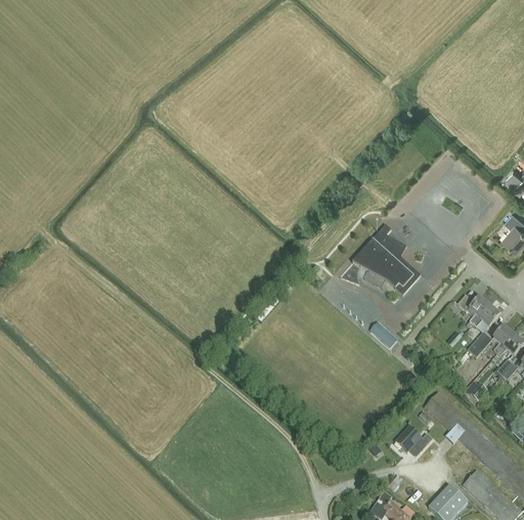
[(523,176),(513,167),(508,173),(518,181),(523,176)]
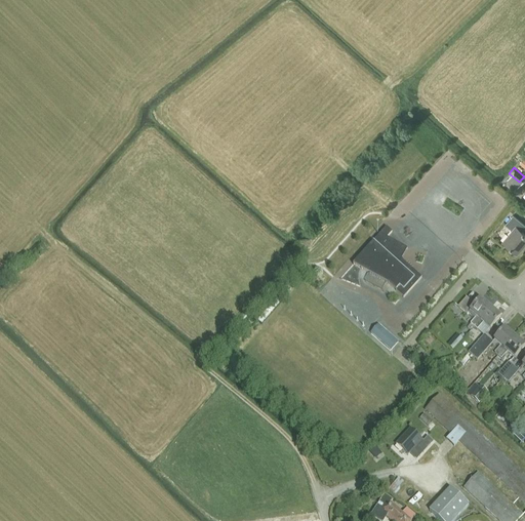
[(517,250),(524,239),(524,230),(522,228),(524,223),(524,221),(513,211),(505,221),(512,226),(502,237),(517,250)]
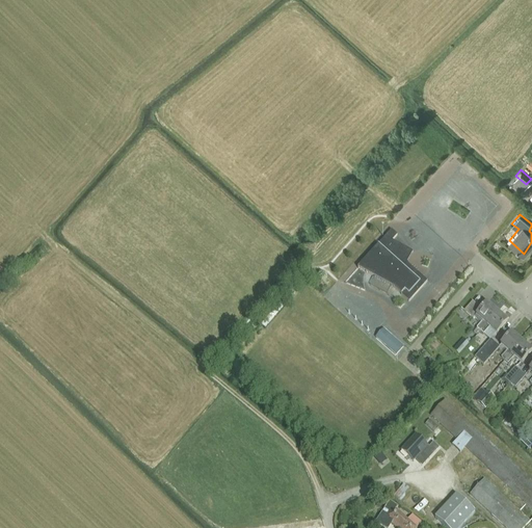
[(391,227),(357,264),(357,265),(366,268),(393,284),(401,291),(408,298),(427,278),(406,260),(413,248),(392,237),(397,232),(391,227)]
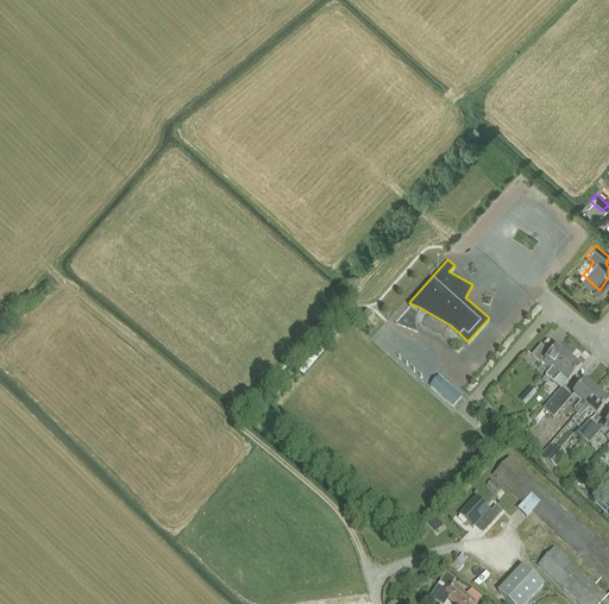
[(550,375),(569,353),(557,343),(551,350),(540,340),(531,352),(541,360),(544,359),(551,365),(546,372),(550,375)]
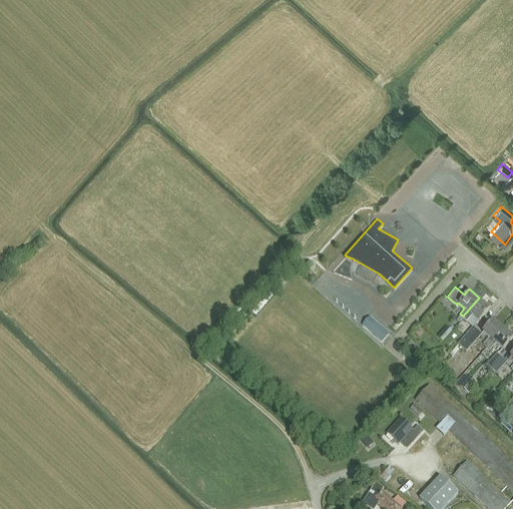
[(252,309),(257,313),(274,292),(270,289),(252,309)]
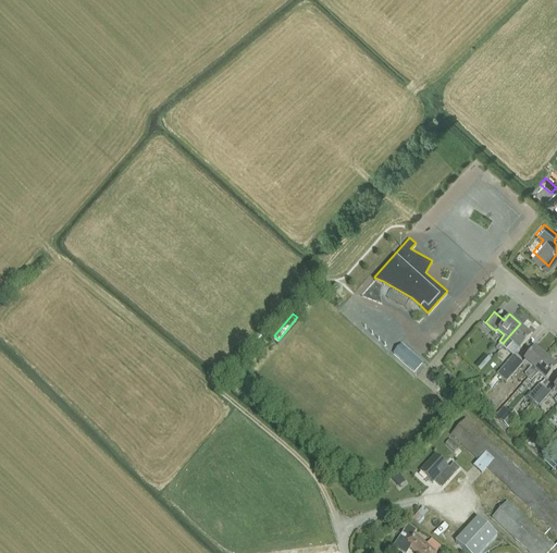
[(520,345),(531,332),(520,323),(503,343),(506,346),(507,345),(512,339),(519,345),(520,345)]
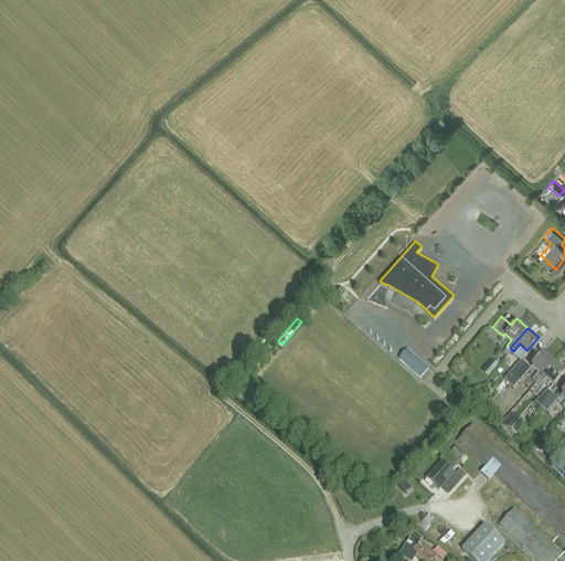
[(514,350),(513,351),(520,357),(521,357),(526,350),(520,343),(514,350)]
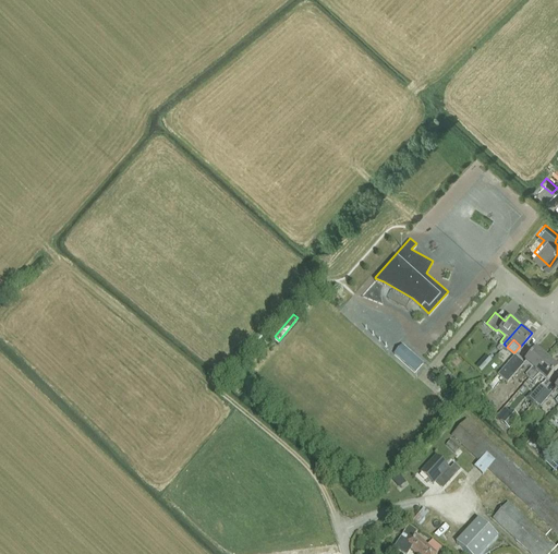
[(415,370),(423,360),(402,341),(393,350),(415,370)]
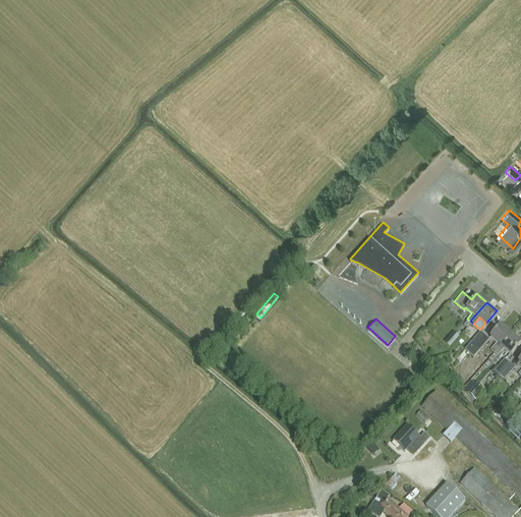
[(427,326),(433,330),(437,326),(431,322),(427,326)]
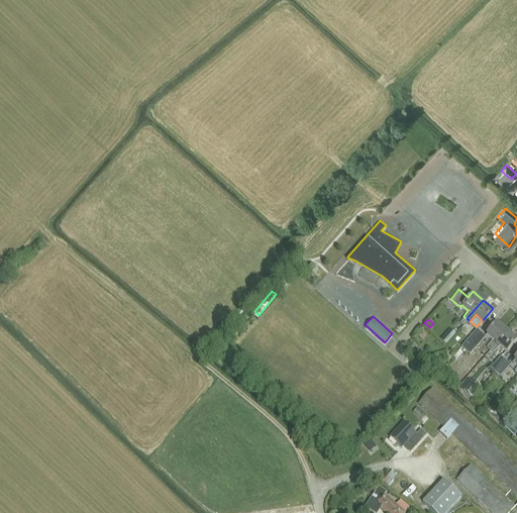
[(490,347),(507,328),(497,319),(486,331),(493,337),(487,344),(490,347)]
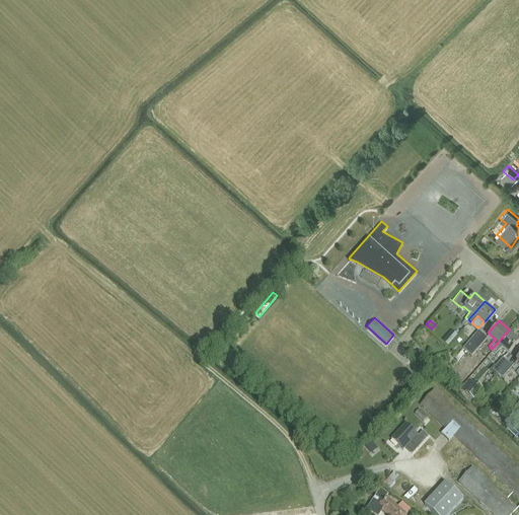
[(467,349),(483,330),(478,327),(463,345),(467,349)]
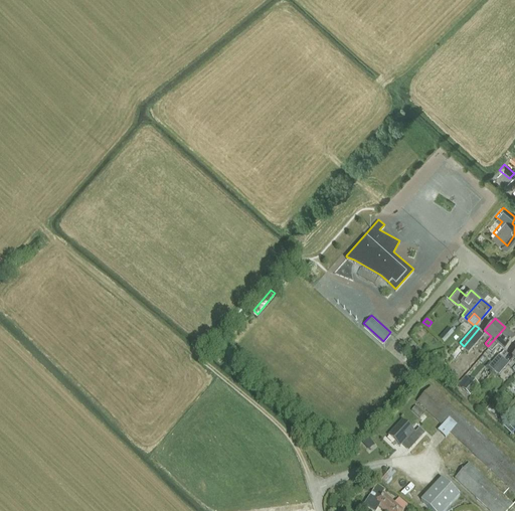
[(504,348),(514,336),(505,327),(488,346),(492,349),(497,342),(504,348)]
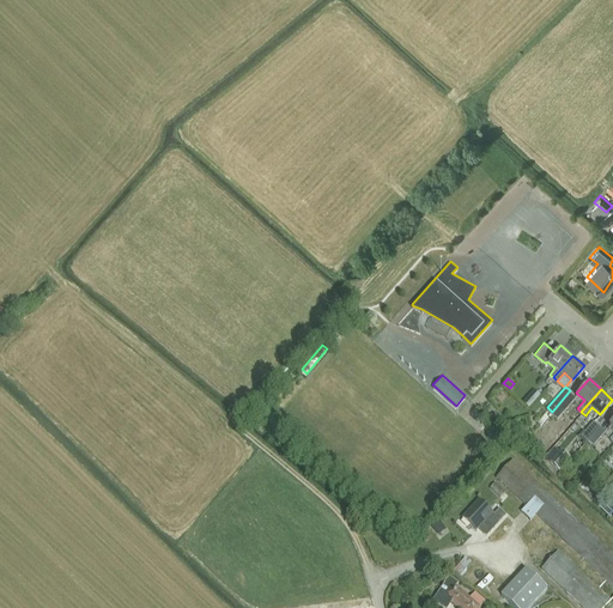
[(557,417),(575,395),(570,390),(552,412),(557,417)]
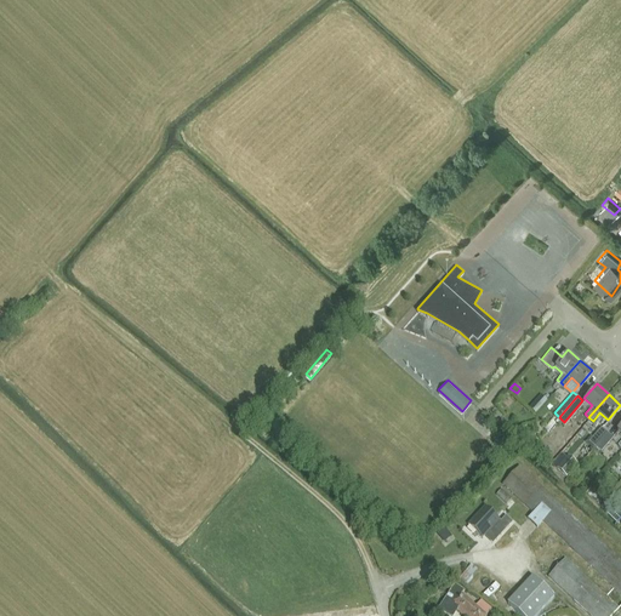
[(541,404),(535,398),(529,404),(535,410),(541,404)]
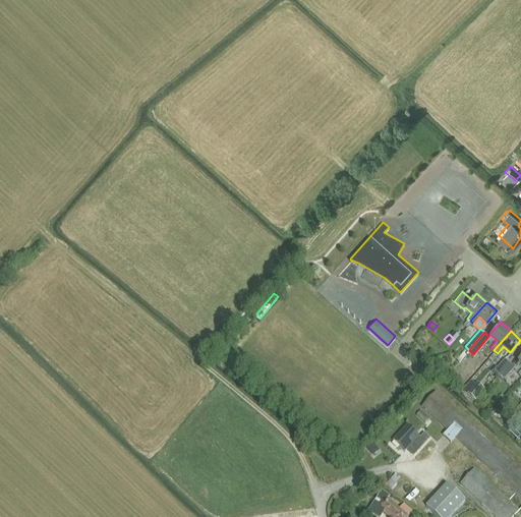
[(464,356),(469,350),(465,346),(459,352),(464,356)]
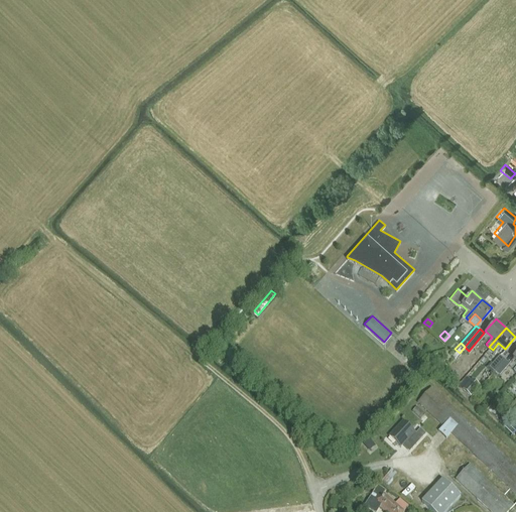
[(494,368),(505,357),(500,353),(489,364),(494,368)]
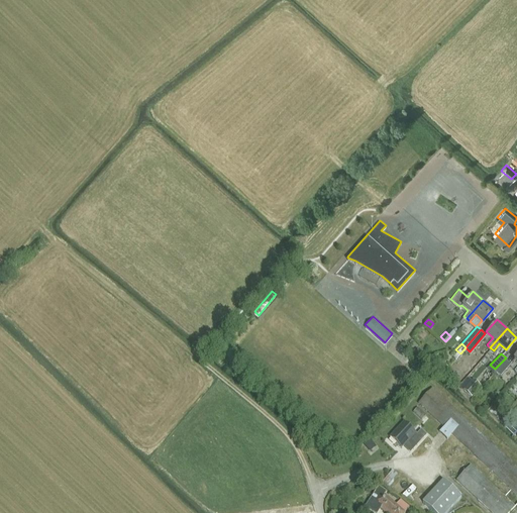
[(500,374),(510,362),(506,357),(495,369),(500,374)]
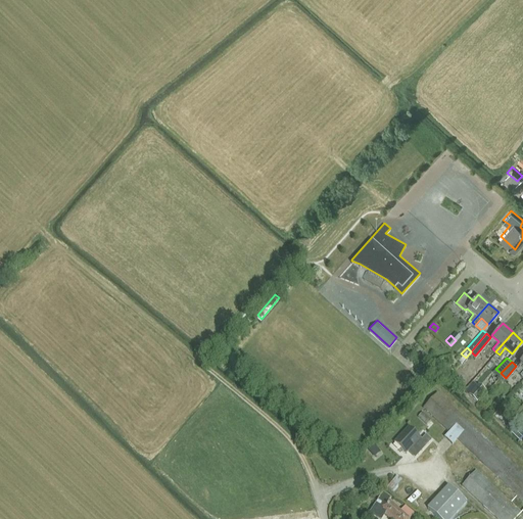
[(486,388),(478,381),(468,391),(476,399),(486,388)]
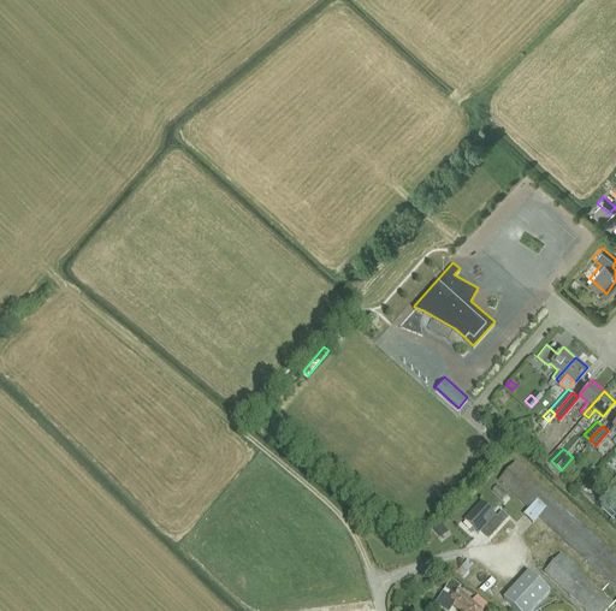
[(590,610),(602,610),(615,595),(615,552),(515,458),(498,476),(528,504),(523,511),(532,520),(538,514),(610,581),(603,589),(561,551),(544,568),(590,610)]
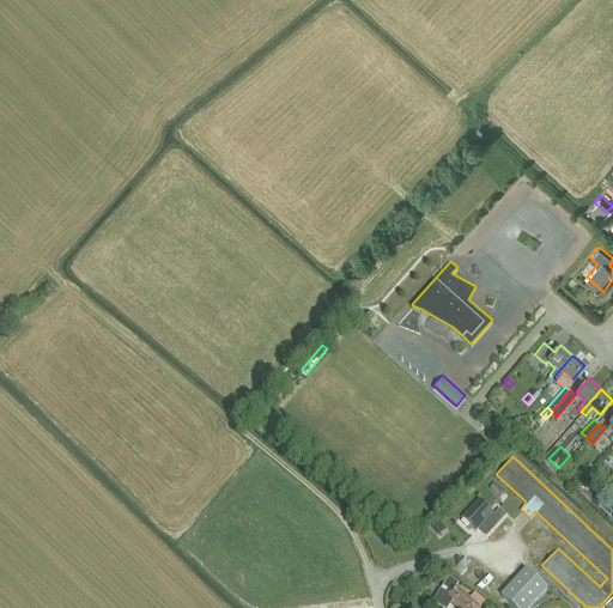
[(608,514),(612,508),(612,500),(601,490),(593,499),(608,514)]
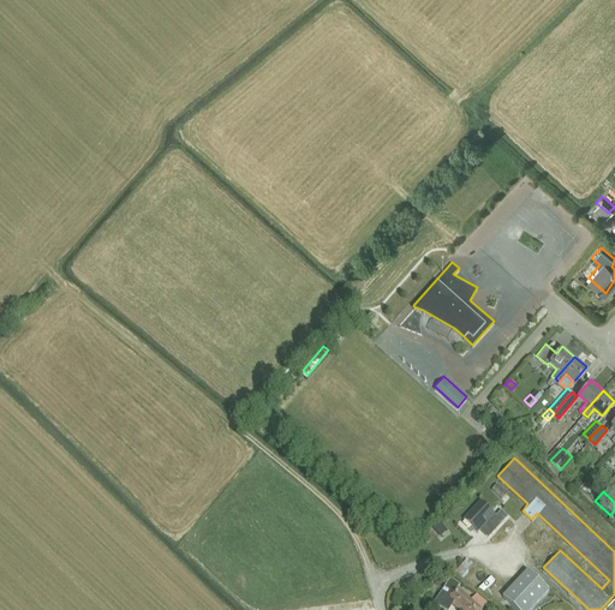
[(496,526),(507,513),(501,508),(496,513),(479,498),(464,516),(477,528),(488,518),(496,526)]
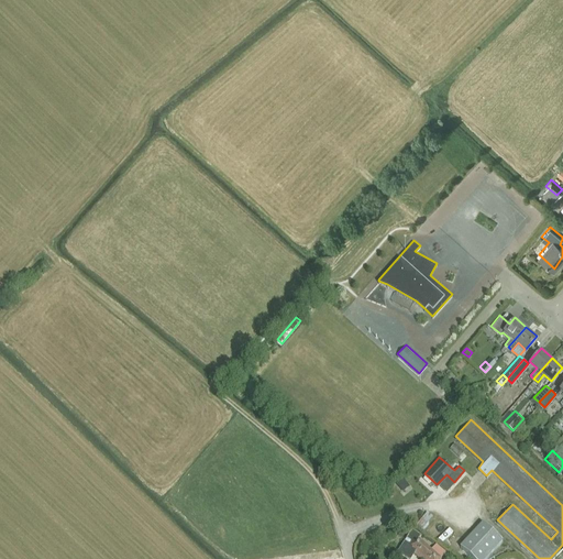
[(404,475),(396,481),(400,485),(407,480),(404,475)]
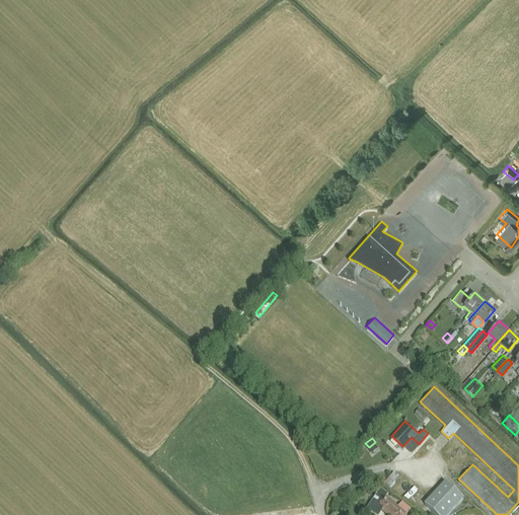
[(439,514),(444,514),(462,496),(445,479),(424,501),(439,514)]
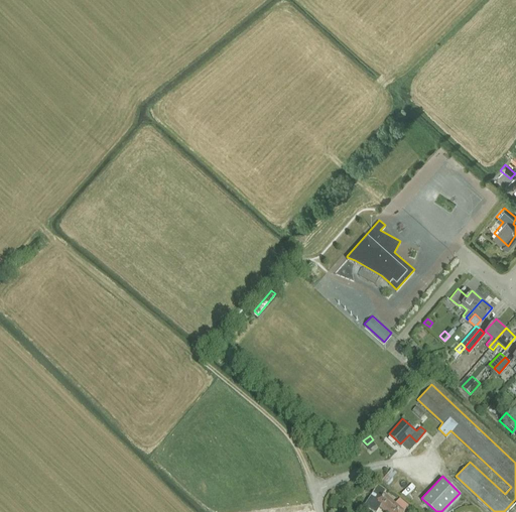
[(395,501),(383,490),(385,487),(377,483),(366,500),(375,508),(379,504),(388,511),(400,511),(404,509),(404,508),(408,503),(399,496),(395,501)]
